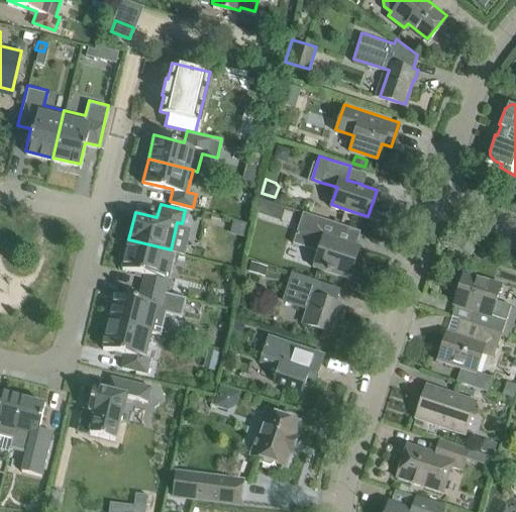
[(358,244),(355,243),(336,237),(341,222),(303,210),(293,241),(318,249),(313,265),(348,276),(358,244)]
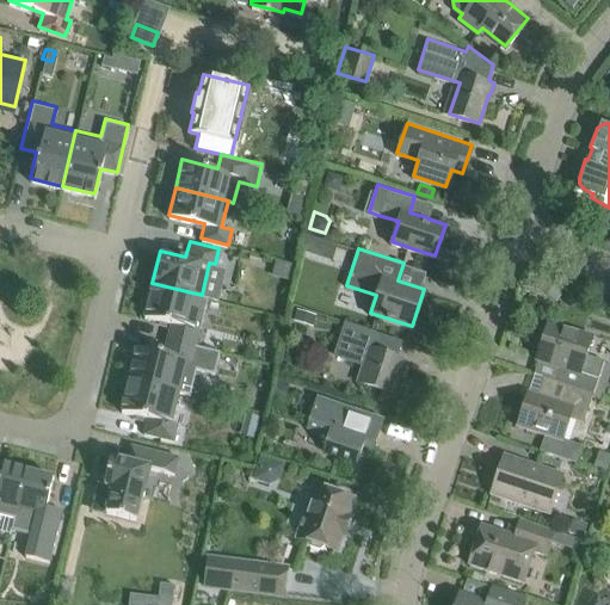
[(543,272),(534,286),(553,300),(562,285),(543,272)]
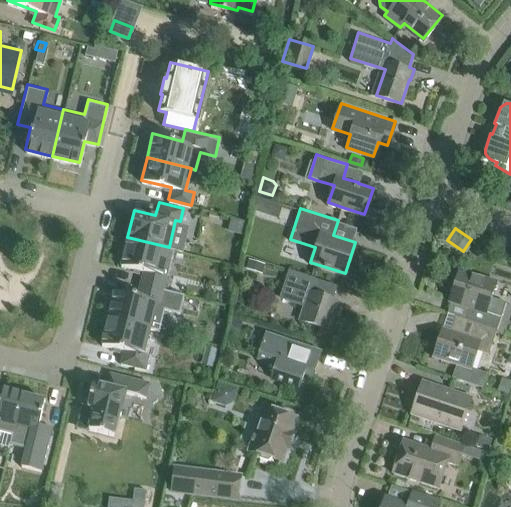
[(173,248),(169,247),(127,237),(120,264),(142,269),(139,282),(164,288),(164,287),(173,248)]
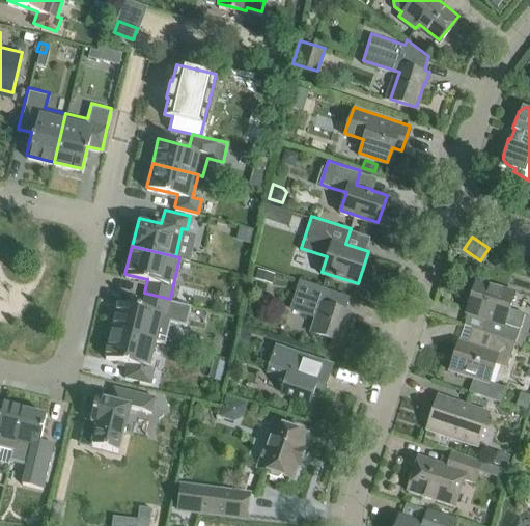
[(508,306),(513,289),(475,277),(465,309),(486,316),(482,328),(491,331),(514,338),(524,311),(508,306)]
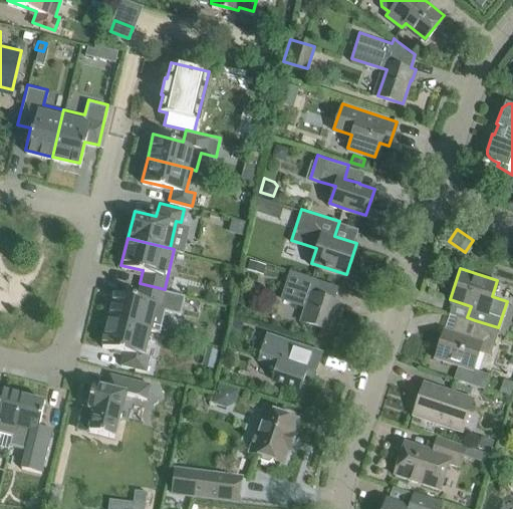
[(338,299),(333,298),(310,290),(315,277),(290,269),(282,295),(307,303),(302,319),(329,328),(338,299)]
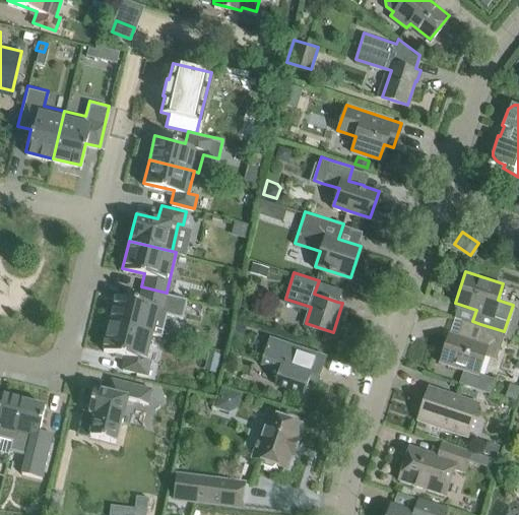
[(172,293),(167,292),(167,293),(141,286),(138,299),(116,293),(110,321),(151,331),(151,332),(160,334),(167,312),(182,316),(186,297),(171,294),(172,293)]
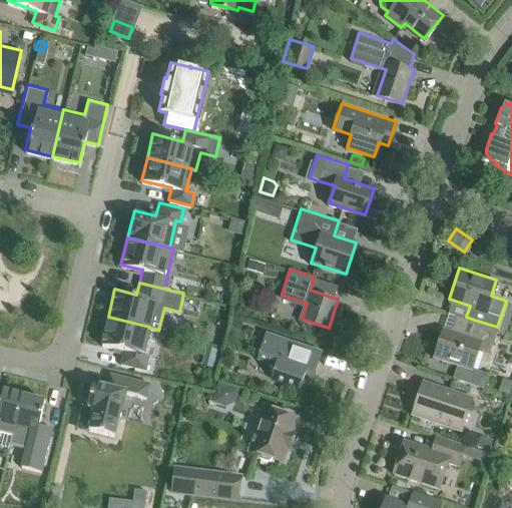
[(240,317),(230,314),(226,332),(239,335),(241,328),(238,327),(240,317)]
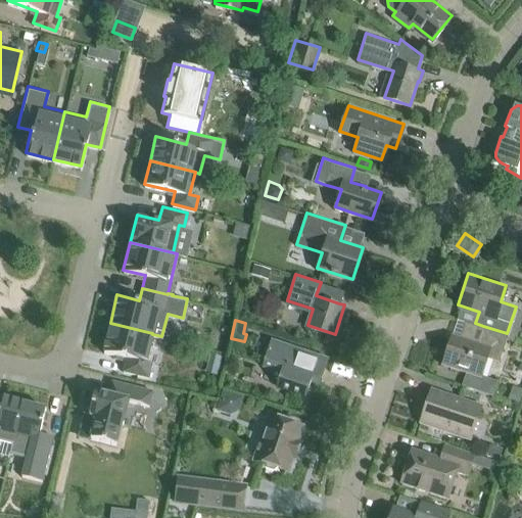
[(146,360),(152,334),(152,333),(110,323),(103,350),(126,356),(123,369),(147,375),(151,361),(146,360)]
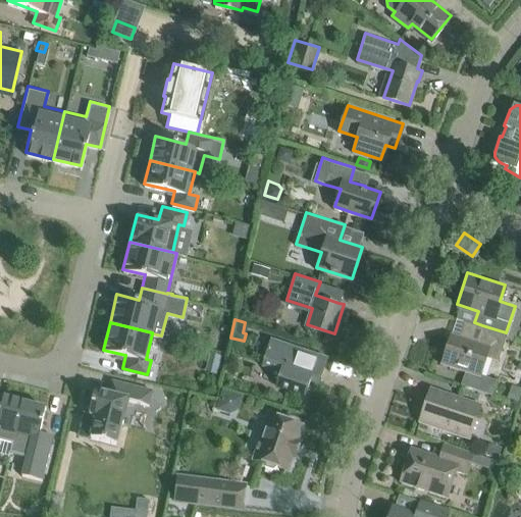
[(498,359),(505,334),(506,332),(482,325),(477,341),(450,332),(440,361),(479,374),(485,355),(498,359)]
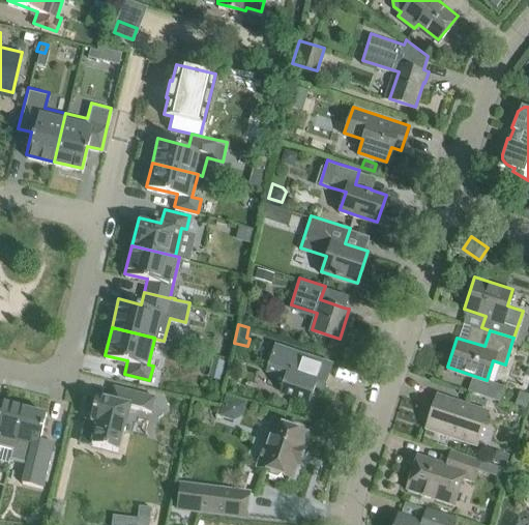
[(323,386),(326,377),(331,361),(275,343),(266,369),(286,375),(281,388),(310,398),(314,383),(323,386)]
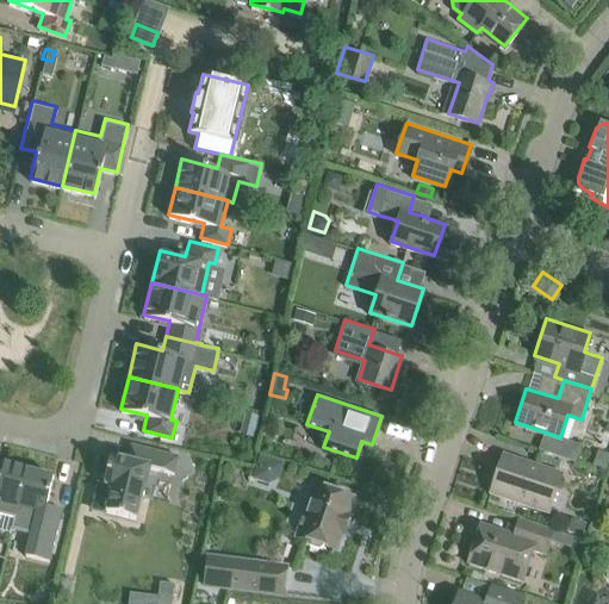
[(176,454),(130,442),(125,458),(110,453),(103,481),(111,484),(104,509),(135,516),(141,491),(143,491),(149,465),(173,471),(176,454)]
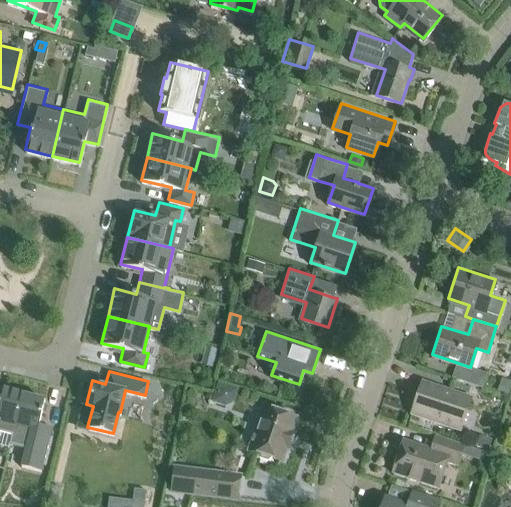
[(470,394),(441,384),(422,378),(411,411),(459,428),(470,394)]
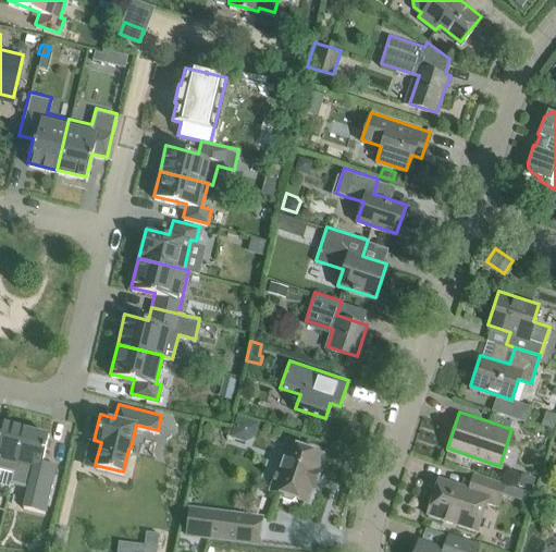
[(0,481),(9,485),(10,480),(12,469),(23,427),(0,420),(0,481)]
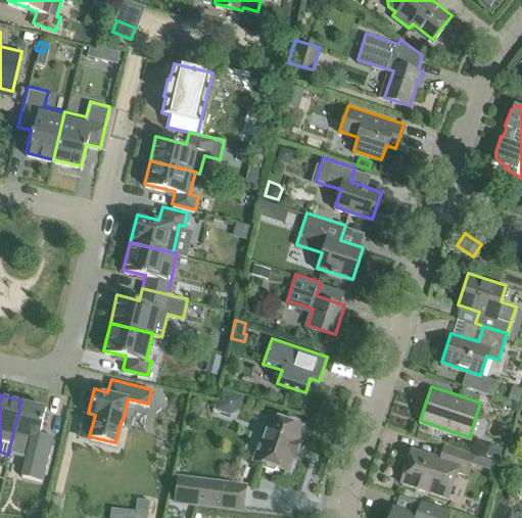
[(11,440),(9,451),(26,455),(20,474),(41,478),(52,434),(39,431),(45,406),(21,401),(11,440)]
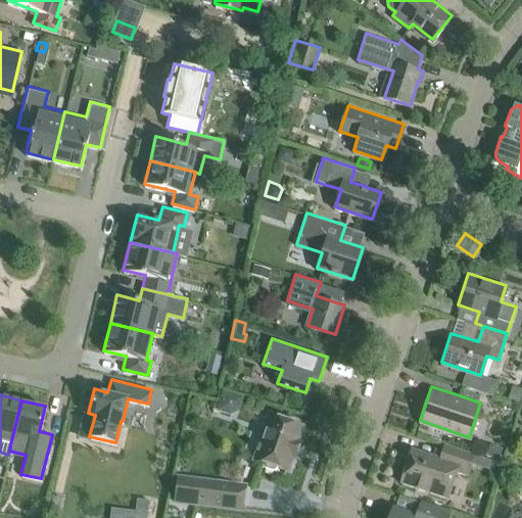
[(301,423),(282,417),(268,413),(251,461),(273,468),(276,465),(286,468),(291,454),(294,455),(300,438),(296,437),(301,423)]
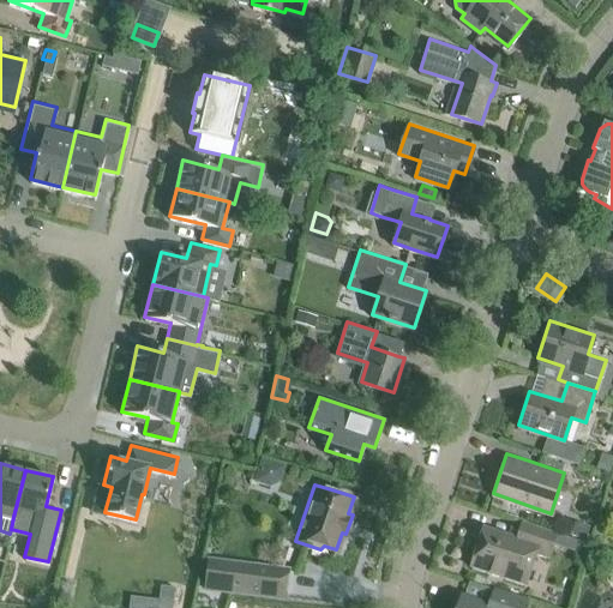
[(556,531),(545,528),(522,521),(516,536),(482,525),(470,564),(524,582),(534,551),(547,555),(556,531)]
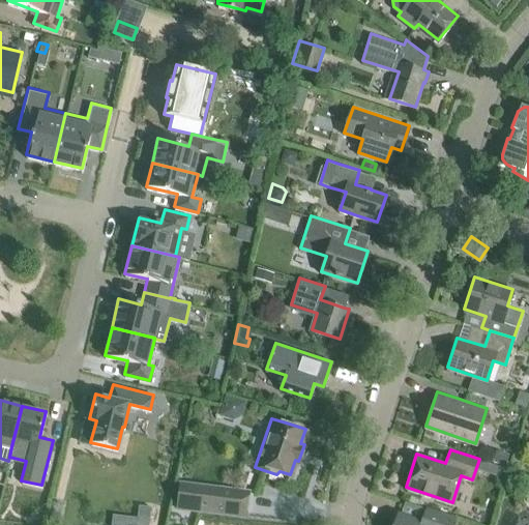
[(248,491),(178,483),(175,507),(210,512),(245,516),(248,491)]
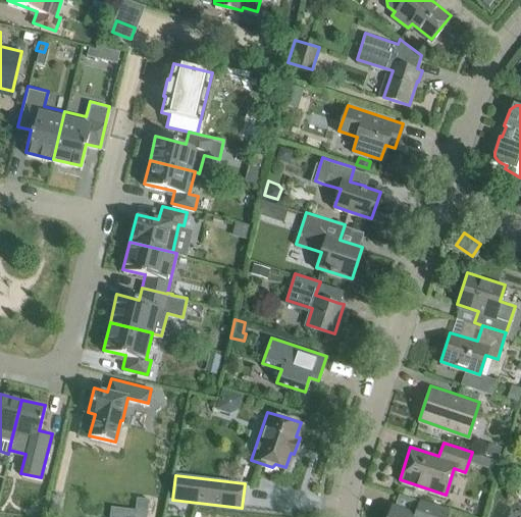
[(137,496),(134,516),(146,516),(149,497),(137,496)]
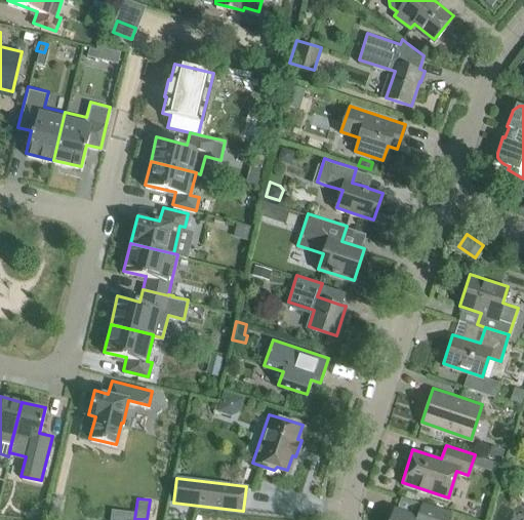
[(445,519),(449,511),(441,508),(421,502),(417,515),(394,508),(389,519),(445,519)]
